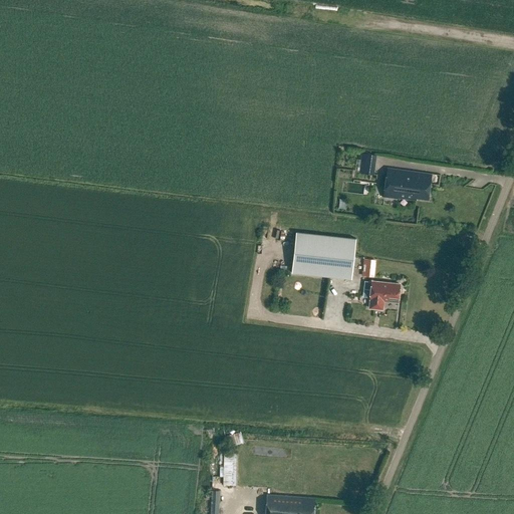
[(374,156),(361,154),(359,172),(371,174),(374,156)]
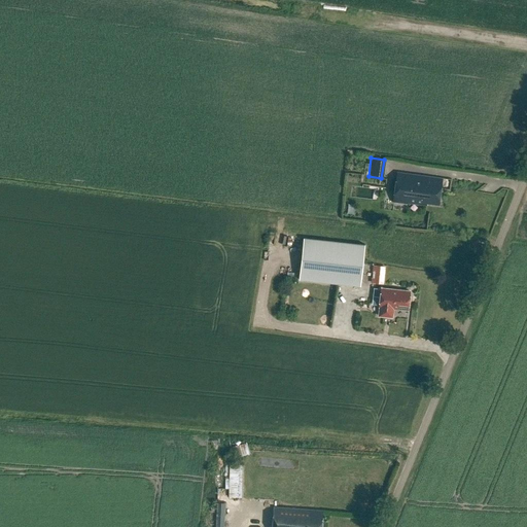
[(396,172),(391,202),(416,205),(416,204),(424,205),(425,203),(436,204),(441,178),(396,172)]
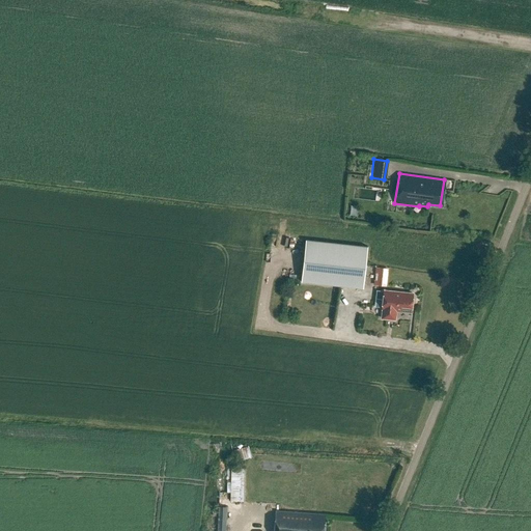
[(306,240),(301,281),(363,288),(368,247),(306,240)]
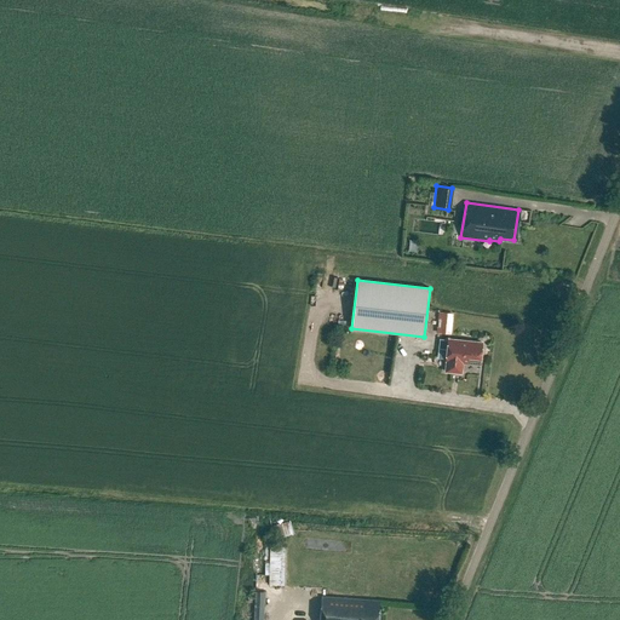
[(437,333),(449,334),(452,315),(440,313),(437,333)]
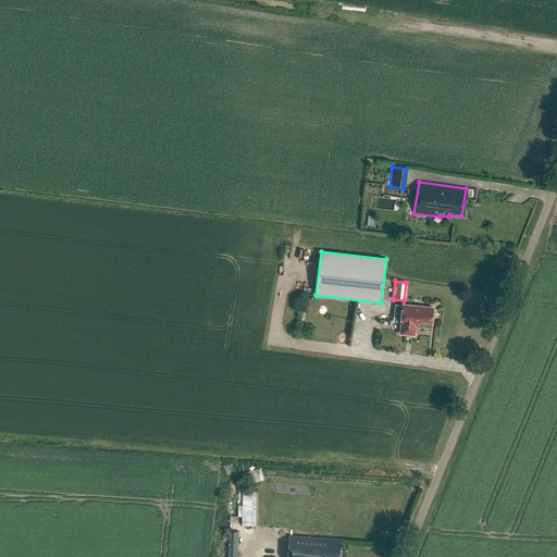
[(416,326),(431,327),(433,308),(403,305),(400,324),(401,324),(400,334),(415,335),(416,326)]
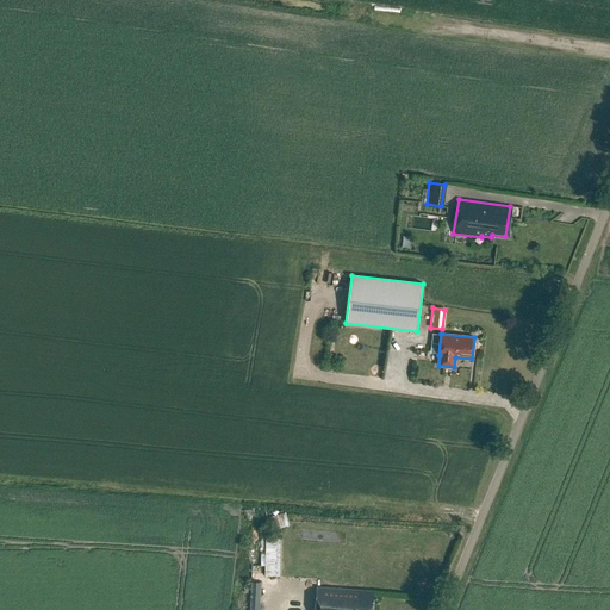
[(266,517),(269,529),(269,530),(288,526),(286,512),(266,517)]
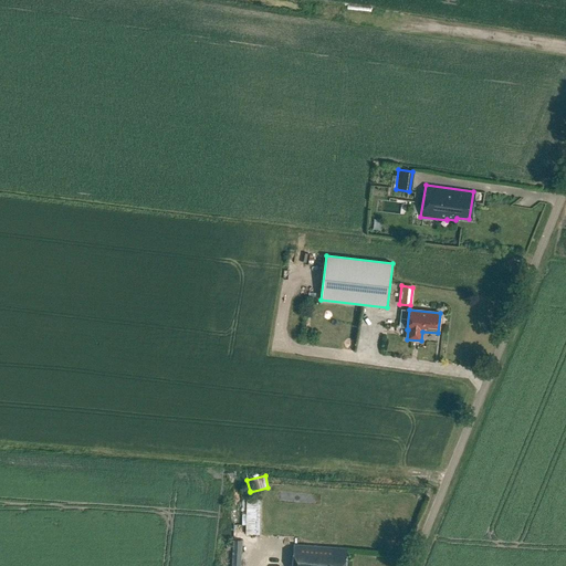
[(247,493),(247,533),(261,533),(261,493),(247,493)]
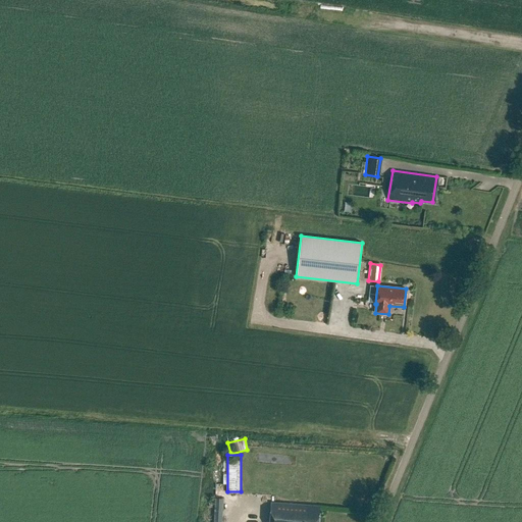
[(318,521),(320,506),(271,502),(269,521),(318,521)]
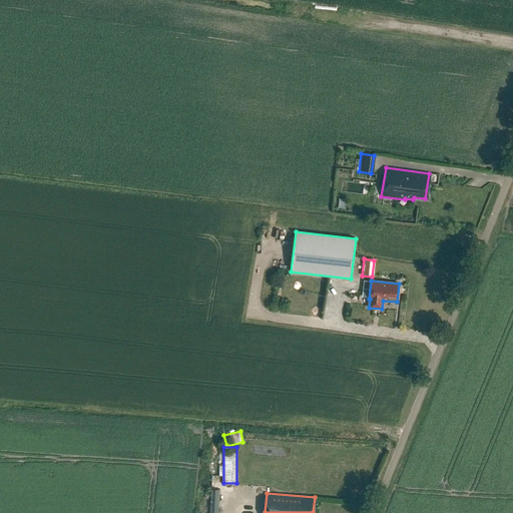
All buildings are outlined.
